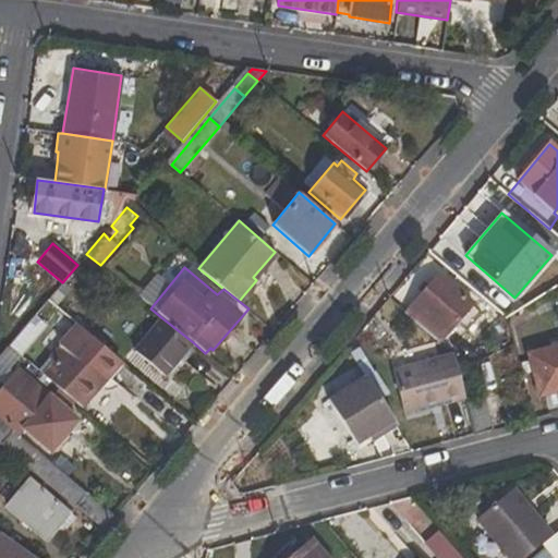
[(473,304),(438,275),(405,313),(441,342),(473,304)]
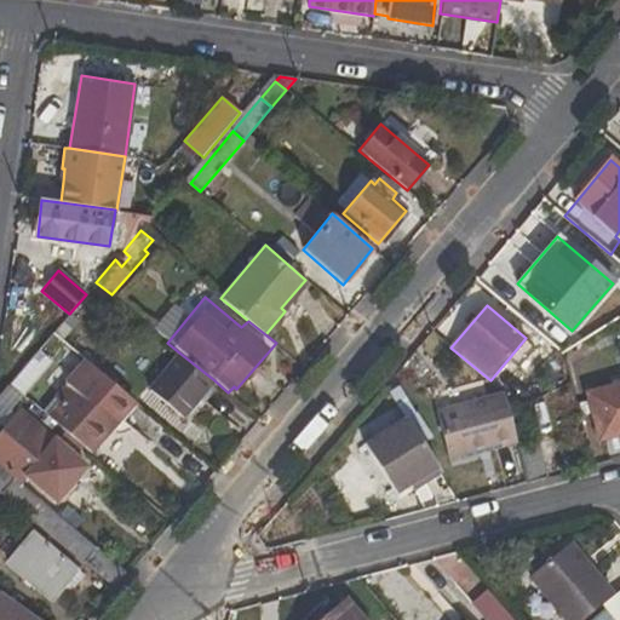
[(69,314),(55,332),(64,340),(79,321),(70,313),(69,314)]
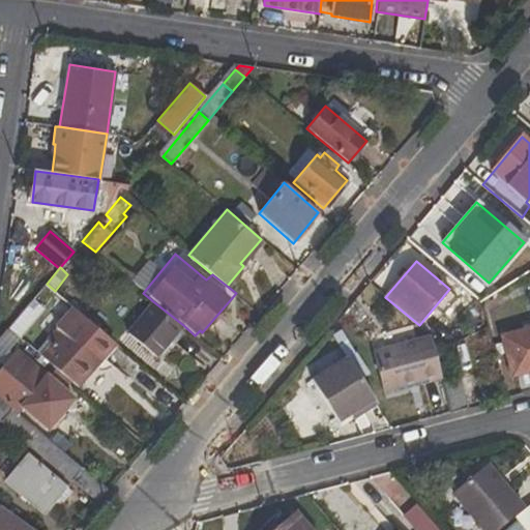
[(46,307),(35,297),(8,328),(20,339),(46,307)]
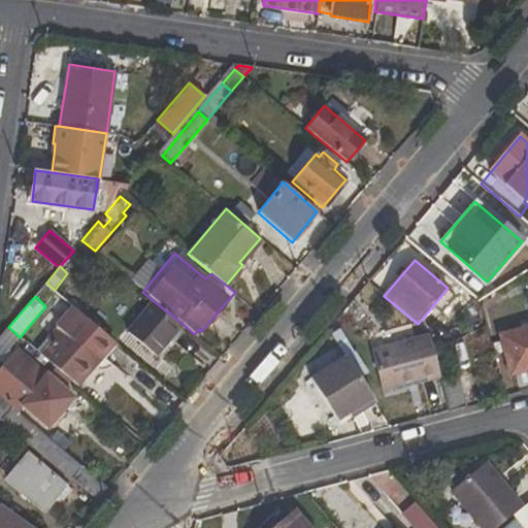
[(128,332),(156,356),(183,324),(154,301),(128,332)]
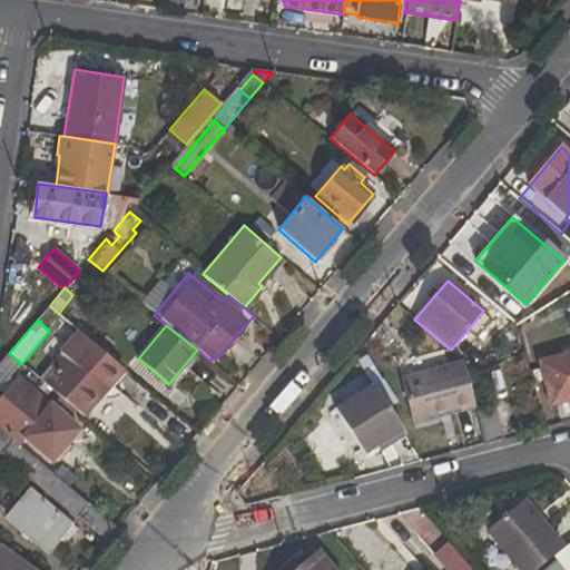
[(46,385),(85,416),(124,369),(81,333),(53,365),(59,371),(46,385)]
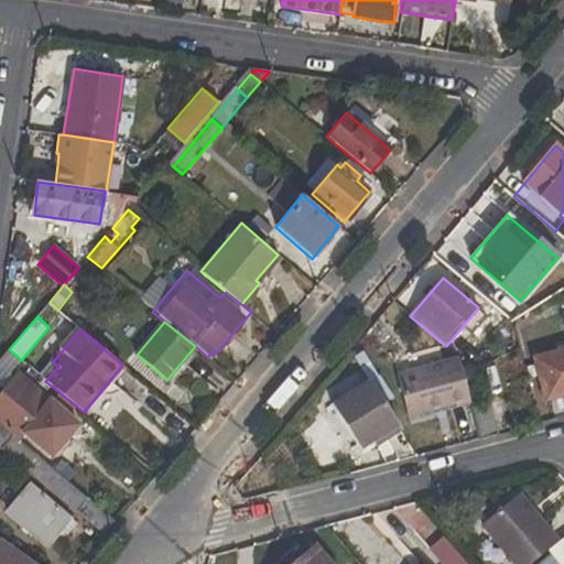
[(563,394),(563,350),(535,358),(545,400),(563,394)]
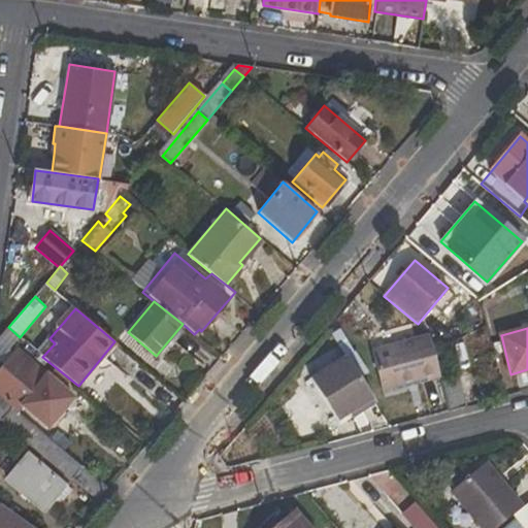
[(407,386),(439,377),(428,334),(372,350),(382,386),(405,378),(407,386)]
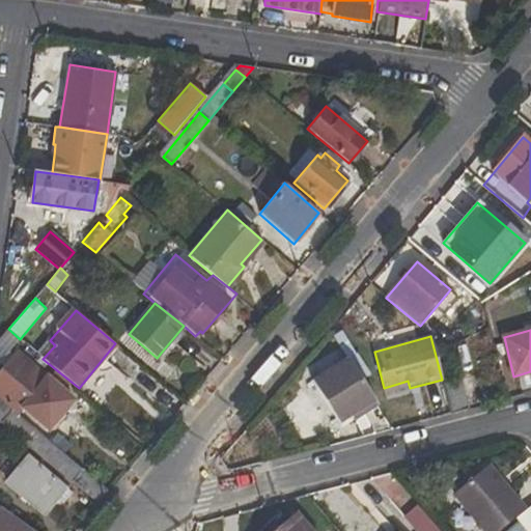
[(73,399),(15,351),(0,367),(0,399),(10,409),(35,428),(39,423),(48,430),(73,399)]
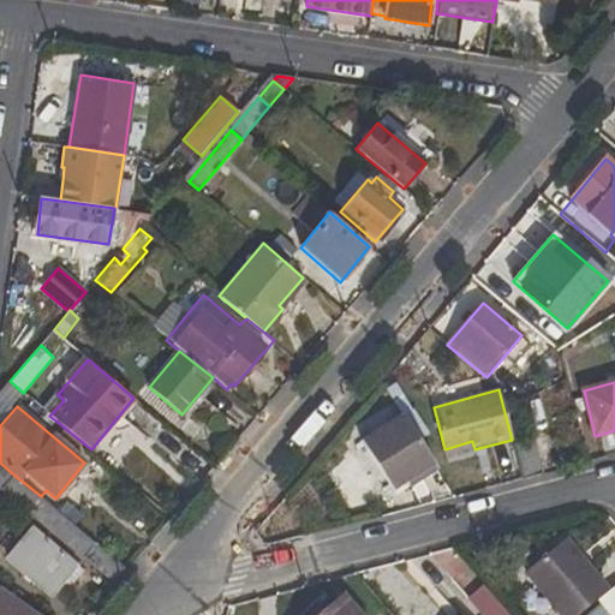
[(422,479),(436,470),(402,415),(362,441),(393,490),(406,481),(418,473),(422,479)]
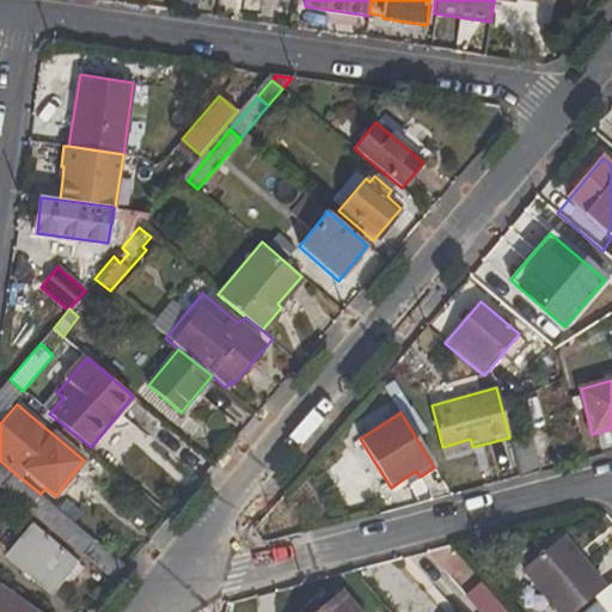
[(442,447),(445,454),(472,447),(470,439),(442,447)]
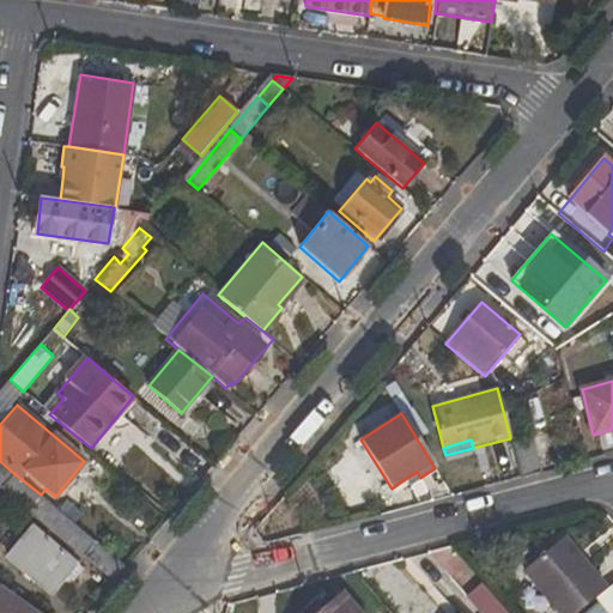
[(0,489),(12,472),(0,461),(0,489)]
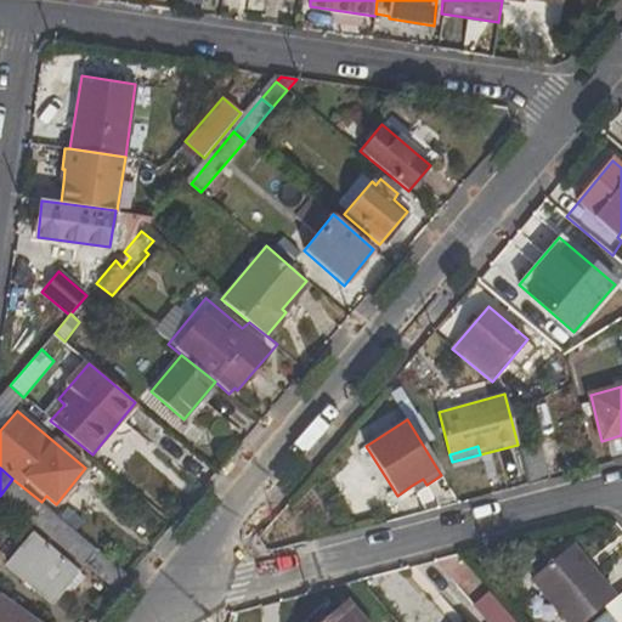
[(116,591),(128,576),(41,502),(12,479),(0,496),(84,566),(86,564),(116,591)]
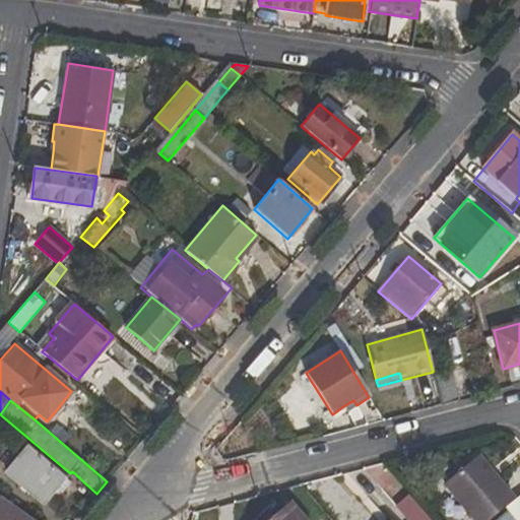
[(343,406),(347,410),(356,405),(353,400),(343,406)]
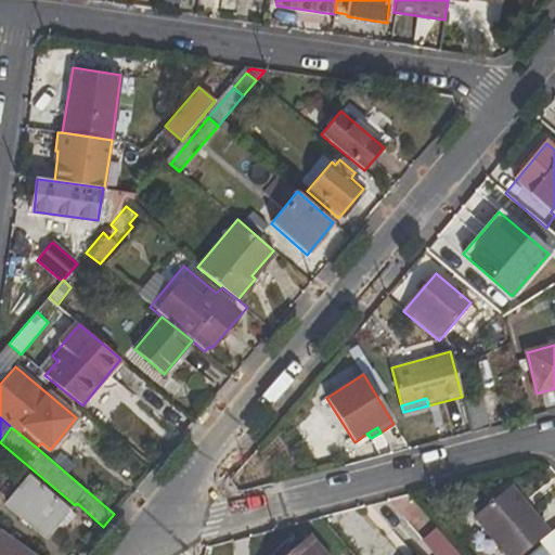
[(66,527),(75,515),(29,475),(5,503),(47,539),(61,523),(66,527)]
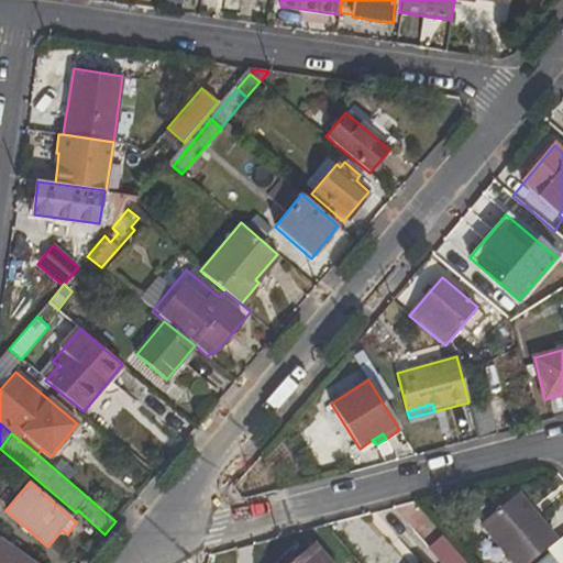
[(481,523),(511,562),(530,562),(558,540),(517,492),(481,523)]
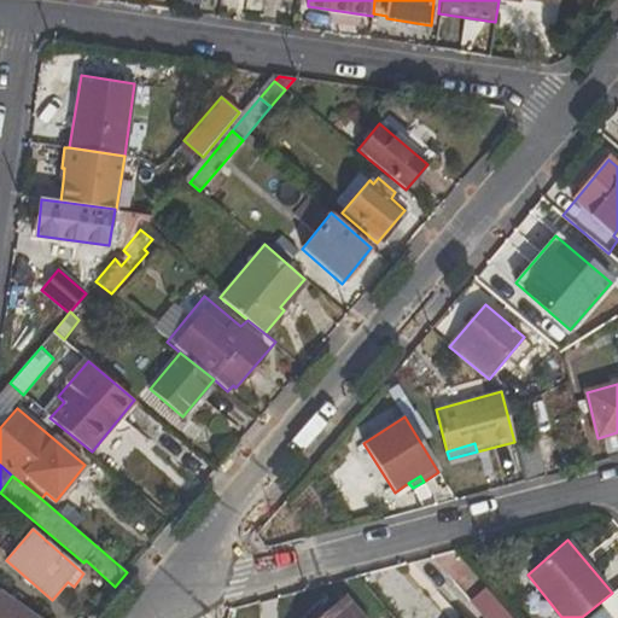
[(0,617),(39,617),(0,589),(0,617)]
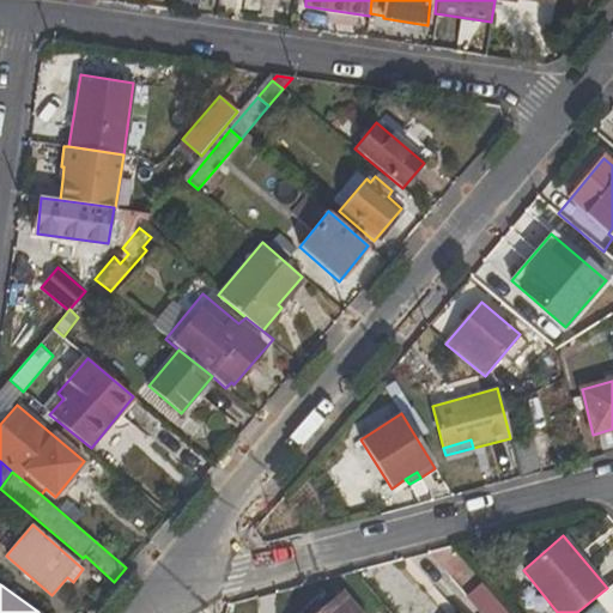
[(508,612),(484,584),(468,598),(481,612),(508,612)]
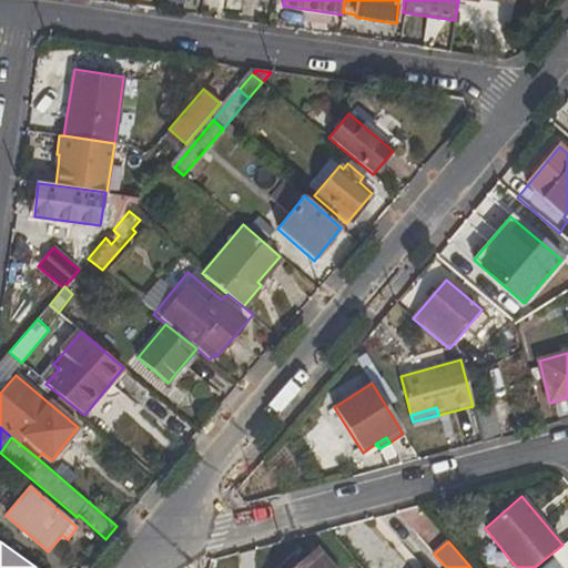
[(333,567),(315,546),(302,557),(311,567),(333,567)]
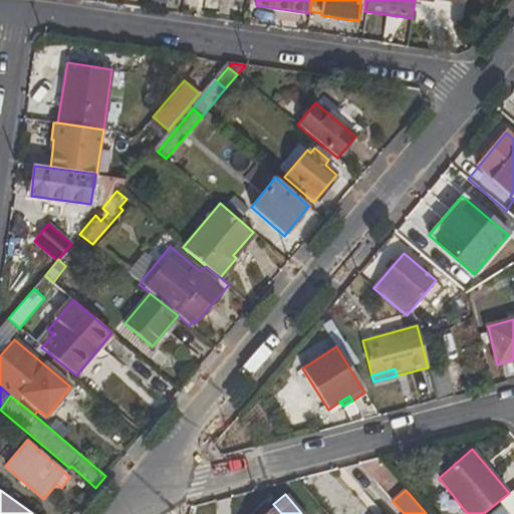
[(261,513),(281,513),(273,504),(261,513)]
